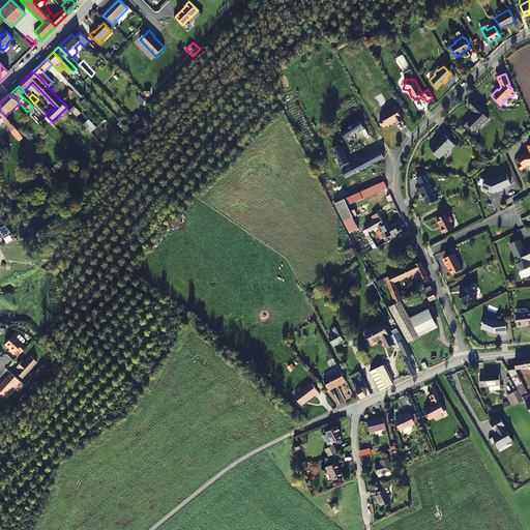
[(486,112),(475,99),(468,106),(476,114),(471,119),(468,116),(462,123),(466,127),(469,125),(473,130),(478,126),(482,122),(484,123),(489,119),(483,114),(486,112)]
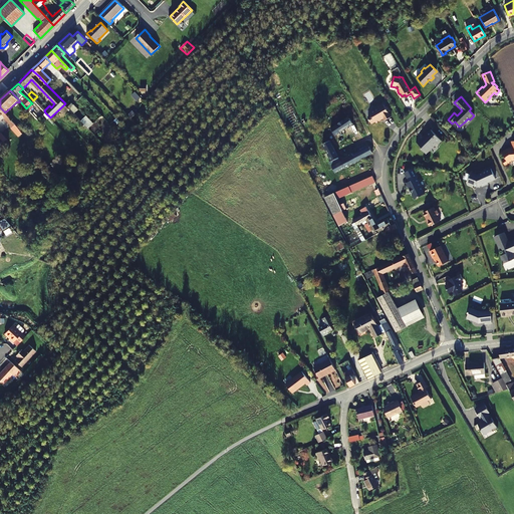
[(45,109),(35,98),(33,100),(44,110),(45,109)]
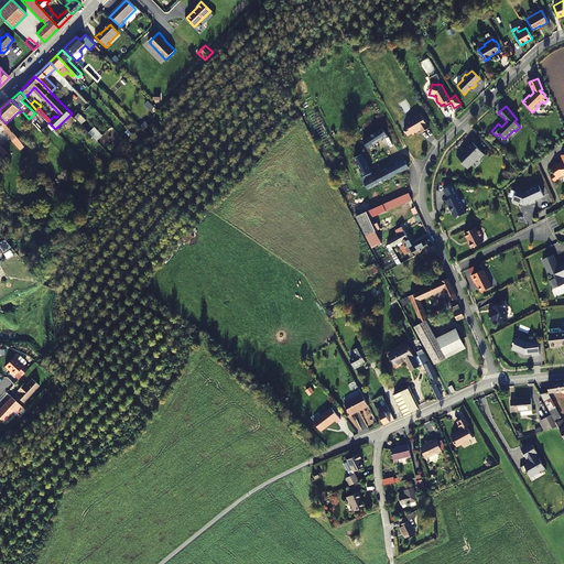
[(423,118),(421,115),(414,119),(413,121),(412,120),(407,123),(408,127),(403,129),(408,136),(412,133),(413,136),(418,133),(416,131),(418,131),(421,130),(423,132),(429,129),(426,123),(427,122),(424,117),(423,118)]
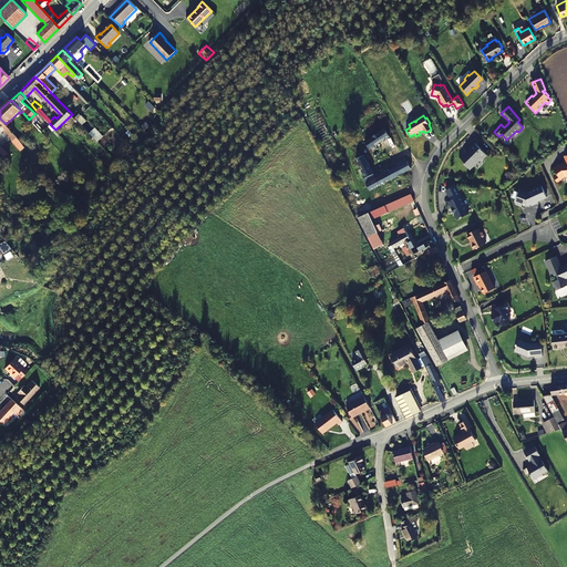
[(17,137),(6,124),(0,119),(0,129),(2,127),(9,134),(8,134),(13,140),(17,137)]
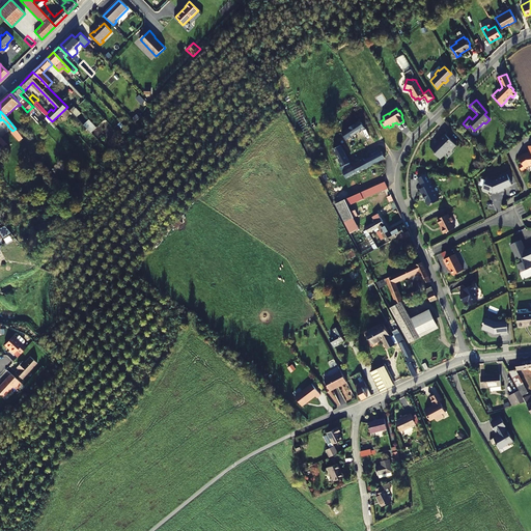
[(137,112),(133,118),(136,121),(141,114),(137,112)]
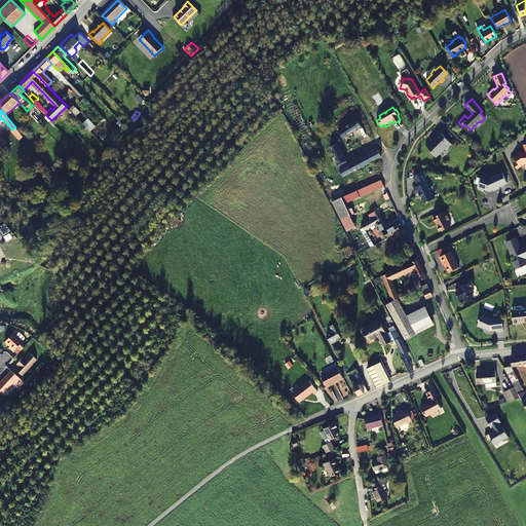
[(96,126),(87,119),(83,123),(90,132),(96,126)]
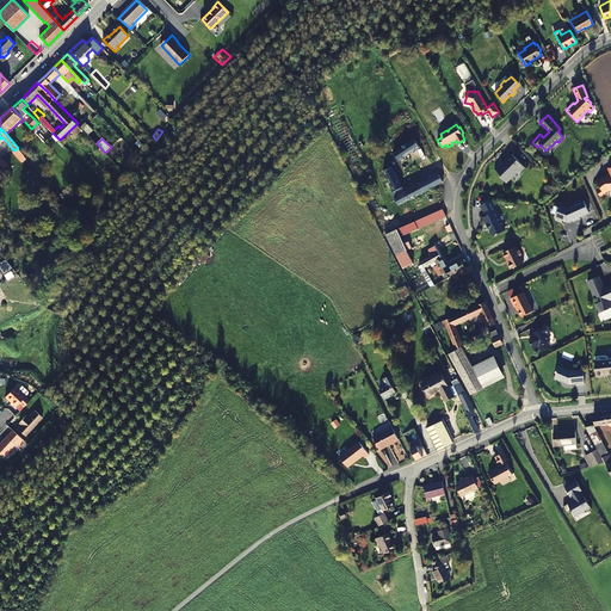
[(414,139),(393,152),(399,161),(420,147),(414,139)]
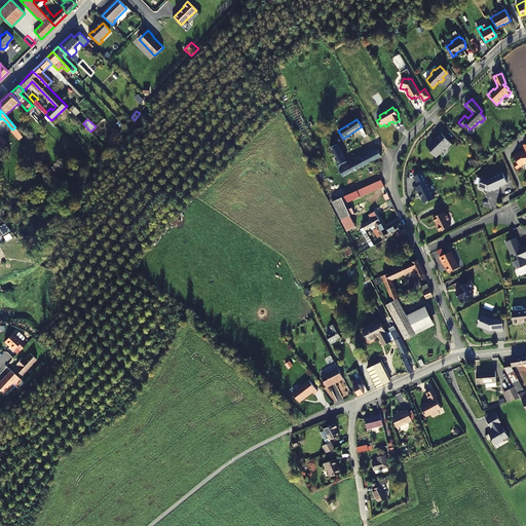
[(452,145),(441,133),(431,142),(430,141),(425,145),(431,151),(430,152),(436,157),(447,147),(448,148),(452,145)]
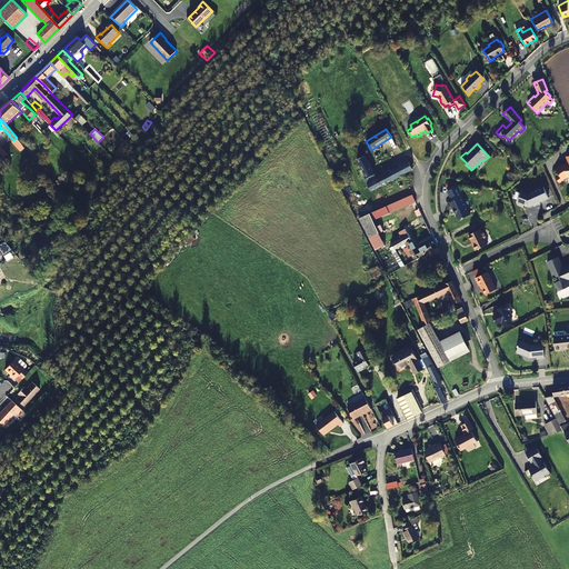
[(371,191),(412,170),(409,162),(378,179),(375,180),(372,177),(376,175),(365,156),(358,159),(357,160),(367,179),(365,180),(371,191)]
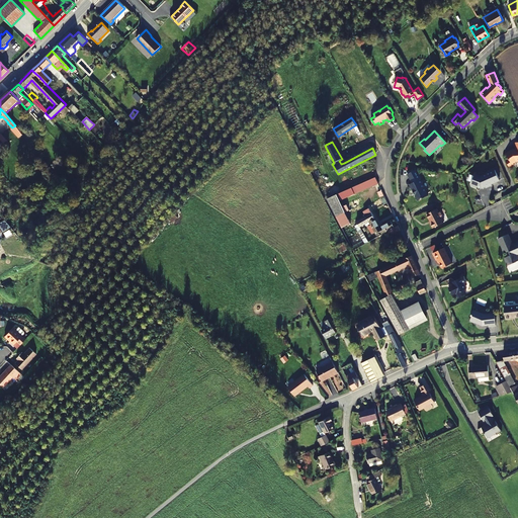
[(509,160),(506,162),(509,167),(513,164),(512,163),(515,161),(517,160),(517,142),(516,143),(516,151),(510,151),(505,155),(509,160)]
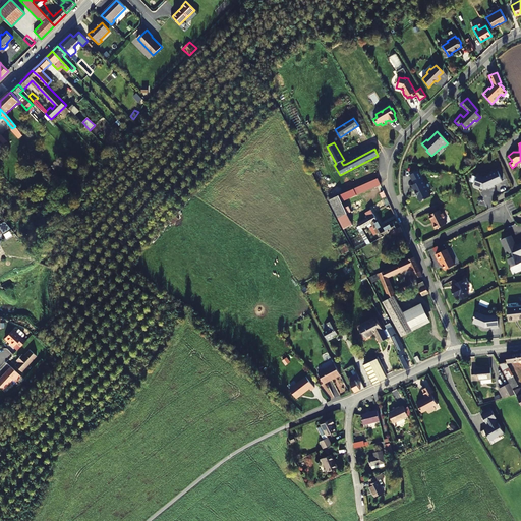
[(423,180),(419,171),(410,175),(414,184),(412,185),(420,203),(430,196),(422,181),(423,180)]
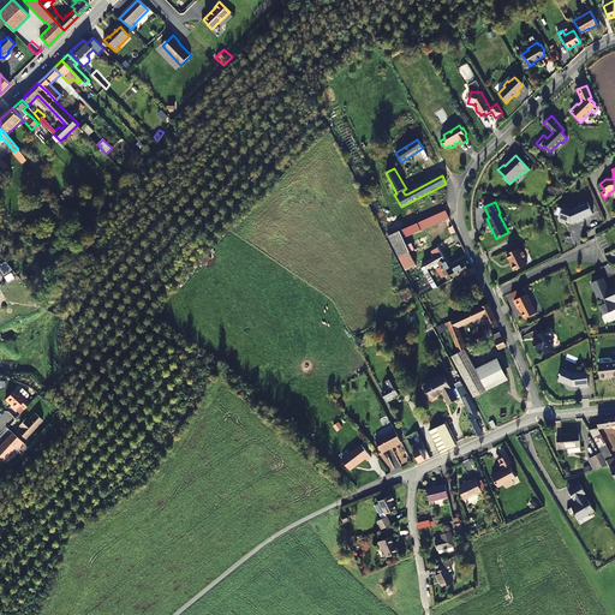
[(581,204),(572,209),(565,207),(560,219),(561,220),(565,222),(567,221),(572,224),(577,221),(584,219),(593,214),(587,202),(581,204)]
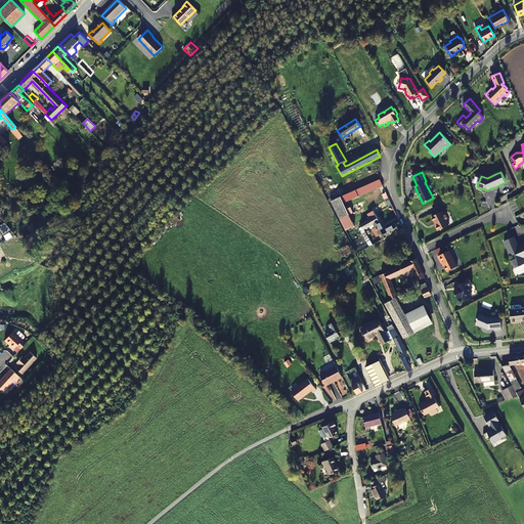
[(380,179),(374,182),(377,188),(383,186),(380,179)]
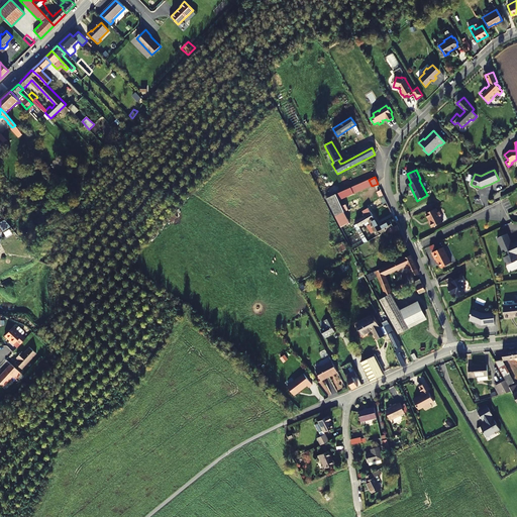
[(369,180),(348,189),(343,191),(345,197),(372,186),(369,180)]
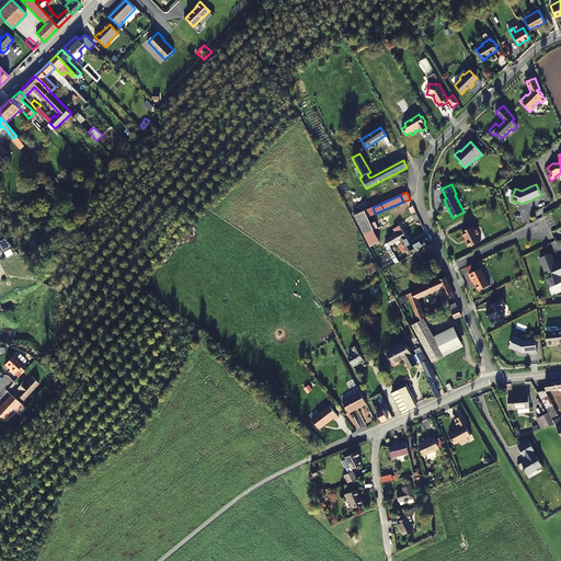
[(375,214),(373,207),(364,210),(367,218),(375,214)]
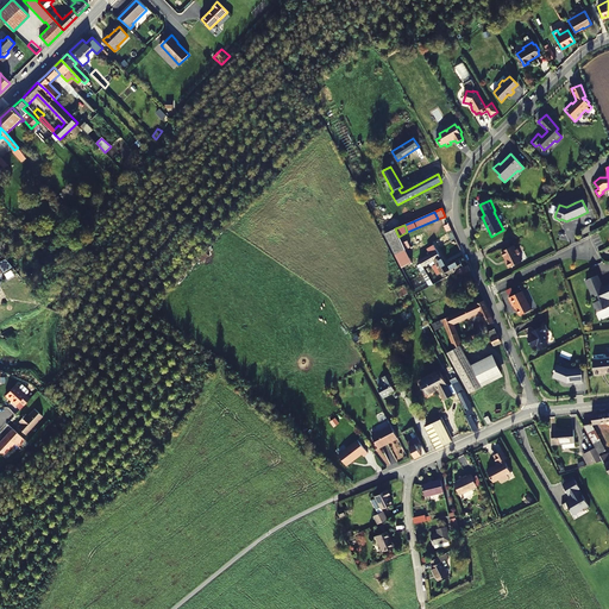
[(399,237),(395,228),(384,234),(399,262),(409,257),(406,250),(410,248),(407,240),(402,243),(399,237)]
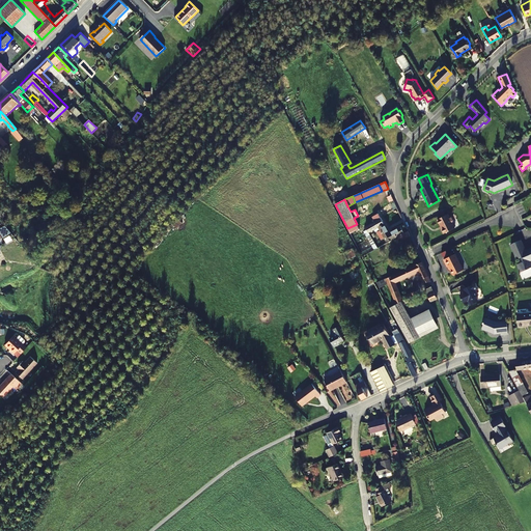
[(378,227),(381,231),(380,231),(384,238),(386,242),(391,240),(392,241),(396,238),(404,233),(400,227),(389,233),(384,224),(379,214),(372,217),(375,222),(374,222),(378,227)]
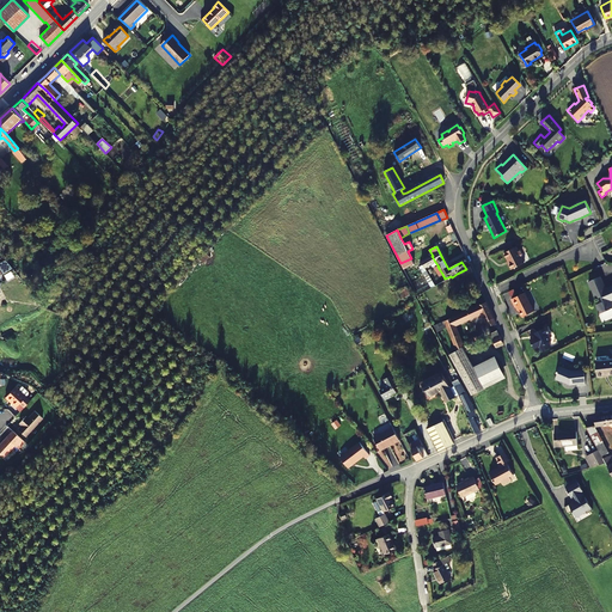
[(518,250),(516,246),(505,254),(509,263),(512,269),(525,263),(521,257),(522,254),(520,250),(518,250)]
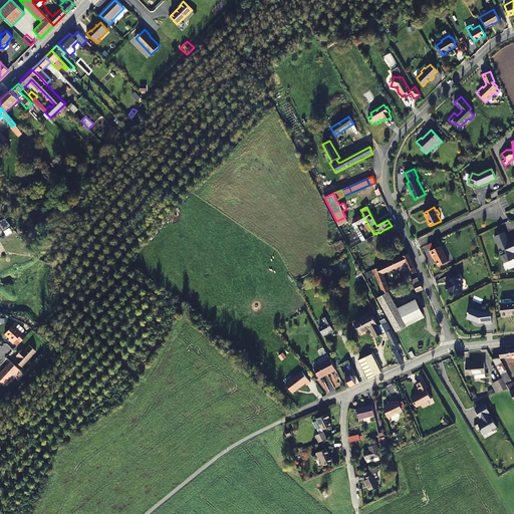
[(365,220),(362,215),(353,220),(354,223),(351,224),(362,242),(365,240),(356,225),(365,220)]
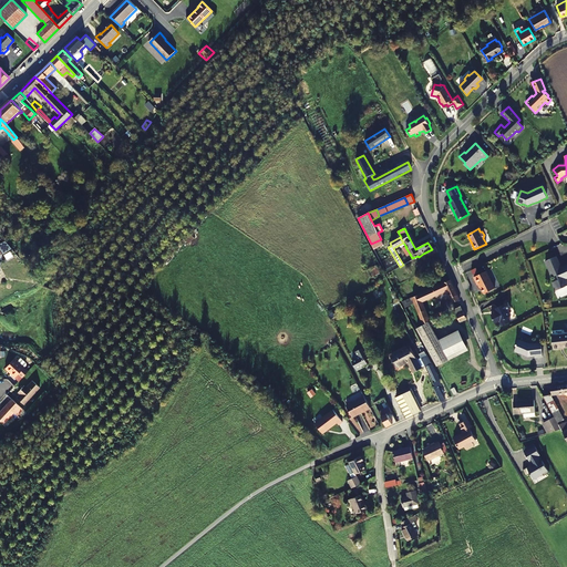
[(12,249),(4,240),(0,243),(0,250),(2,256),(12,249)]
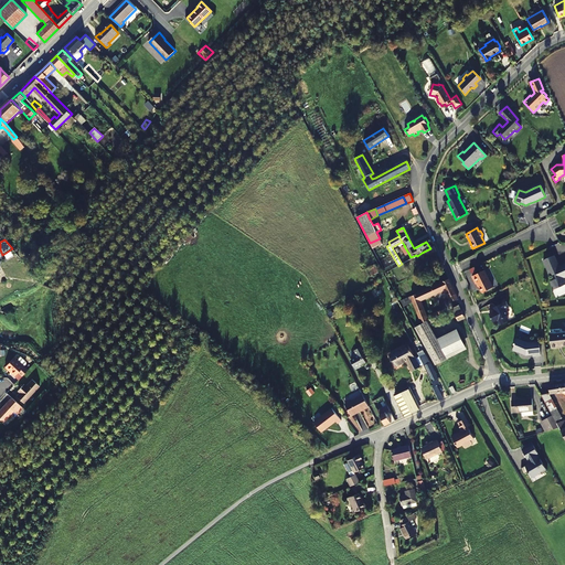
[(436,251),(434,246),(430,248),(422,253),(424,257),(436,251)]
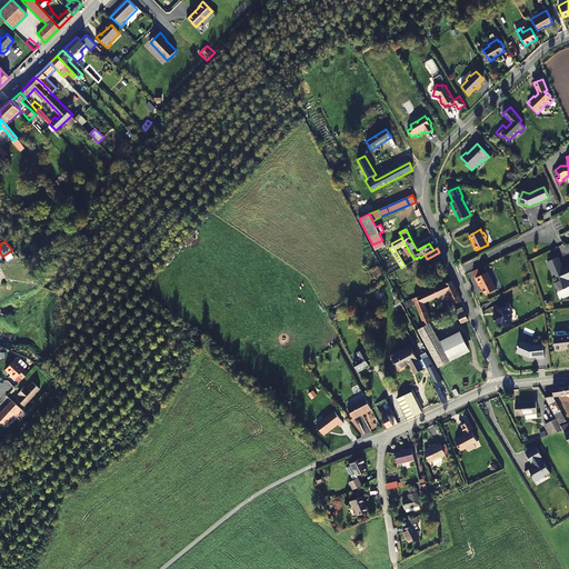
[(553,283),(558,291),(568,286),(568,282),(568,279),(568,278),(568,266),(566,267),(567,269),(563,270),(558,257),(547,261),(553,278),(560,275),(562,279),(553,283)]
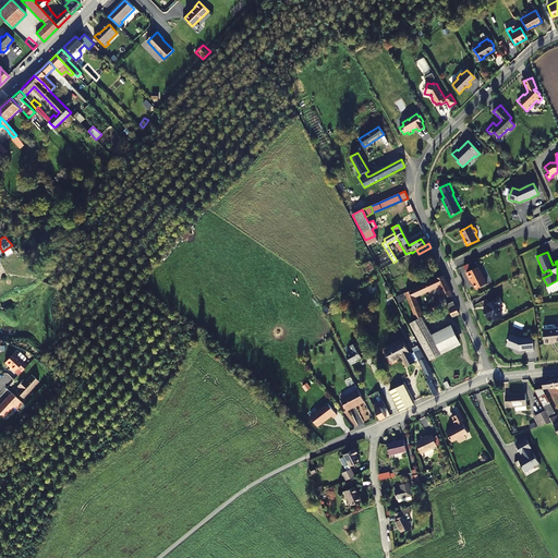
[(365,273),(375,268),(372,262),(363,266),(365,273)]
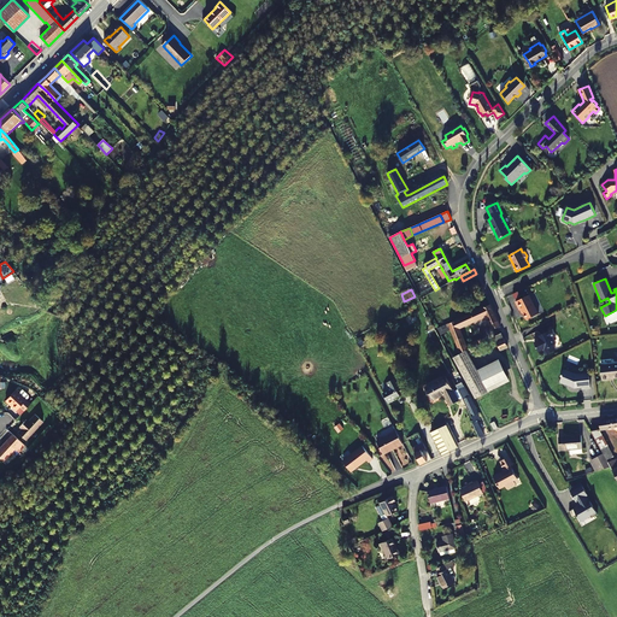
[(539,313),(529,294),(516,301),(519,310),(522,309),(527,319),(539,313)]
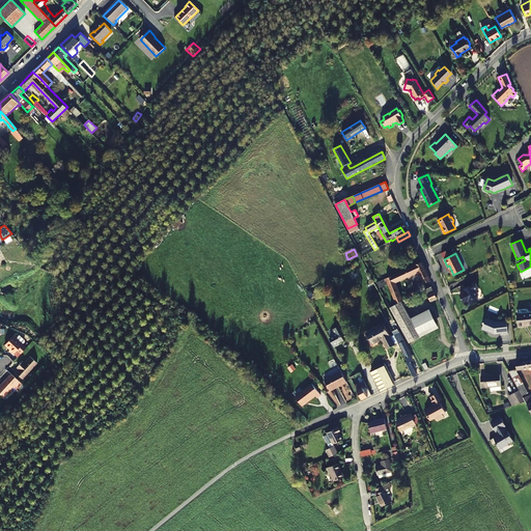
[(401,303),(403,305),(418,298),(416,291),(401,299),(395,283),(418,272),(422,279),(423,279),(424,280),(430,281),(422,262),(411,268),(409,266),(393,272),(395,275),(376,283),(380,288),(388,284),(396,304),(401,302),(401,303)]
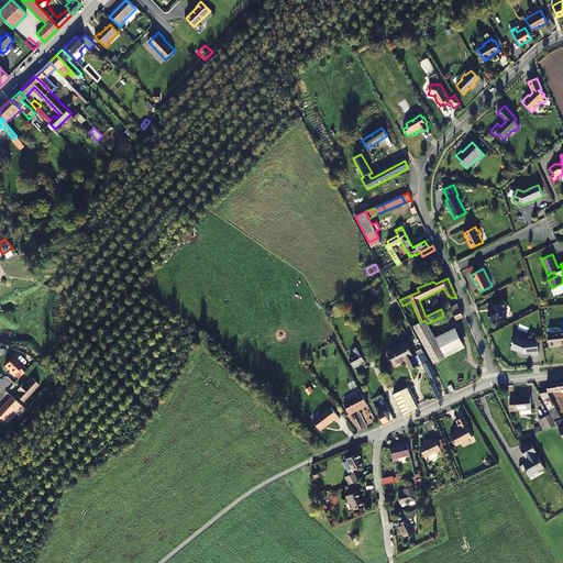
[(507,306),(505,300),(493,306),(495,309),(487,313),(492,321),(497,319),(499,323),(507,320),(505,315),(507,313),(504,308),(507,306)]
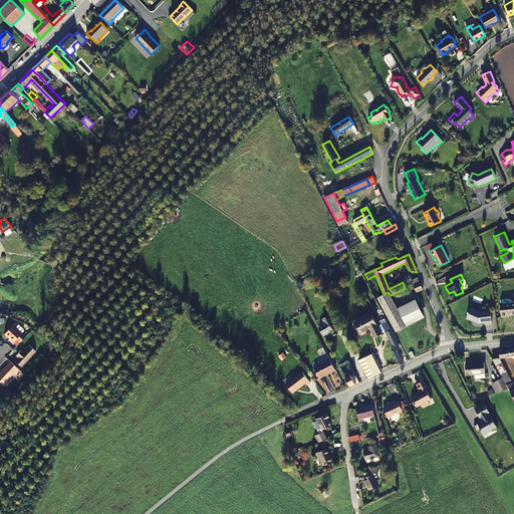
[(423,289),(418,278),(412,281),(417,292),(423,289)]
